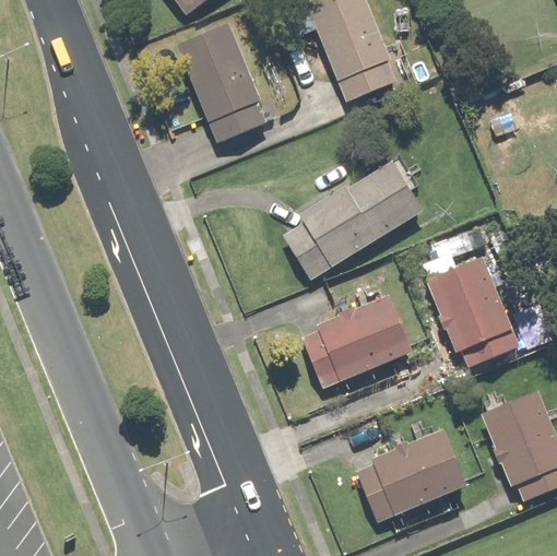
[(175,0),(185,12),(200,0),(175,0)]
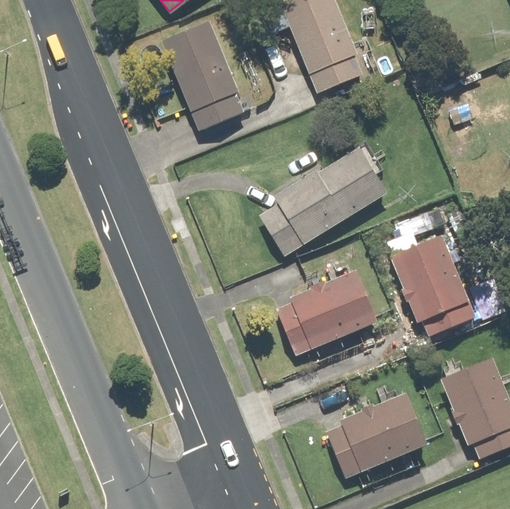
[(295,0),(281,6),(317,93),(363,74),(331,0),(295,0)]
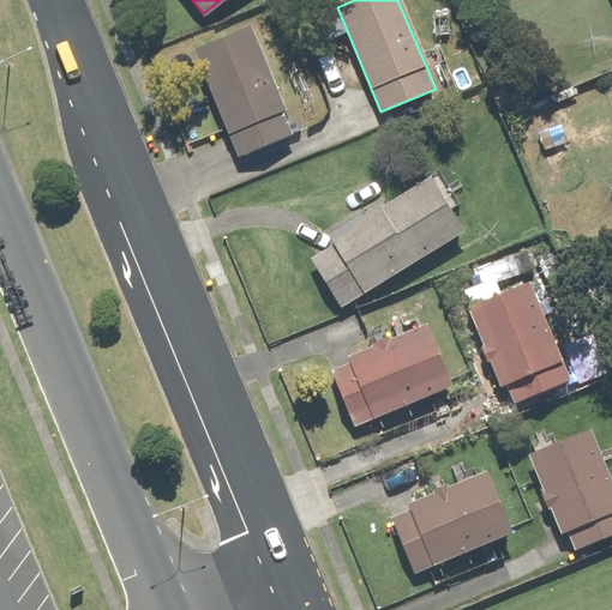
[(251,28),(193,50),(235,156),(294,132),(251,28)]
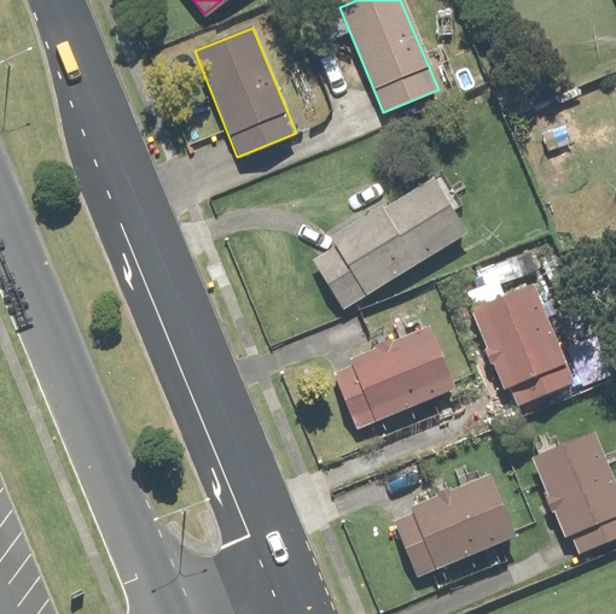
[(343,309),(468,233),(430,174),(329,237),(335,245),(312,259),(343,309)]
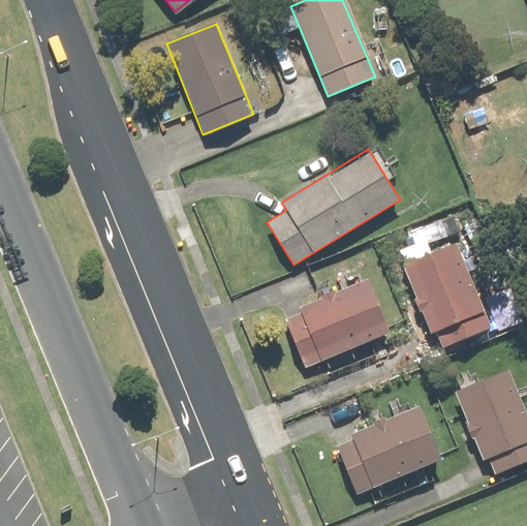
[(491,328),(455,241),(400,264),(430,336),(435,334),(441,347),(491,328)]
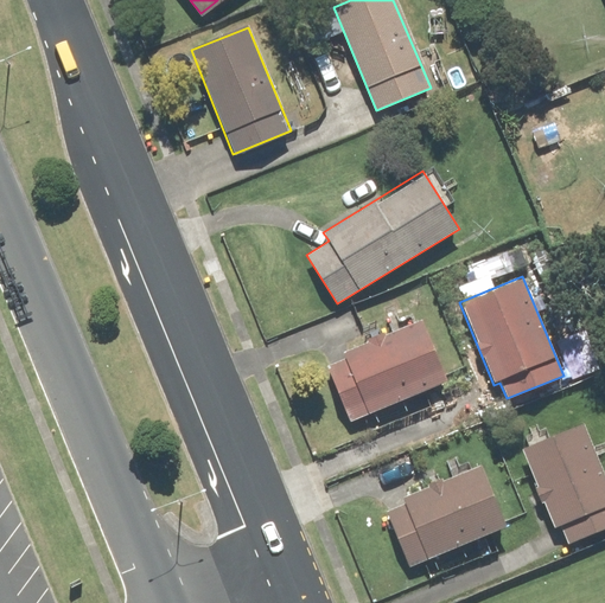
[(328,365),(351,421),(447,382),(422,321),(343,353),(345,358),(328,365)]
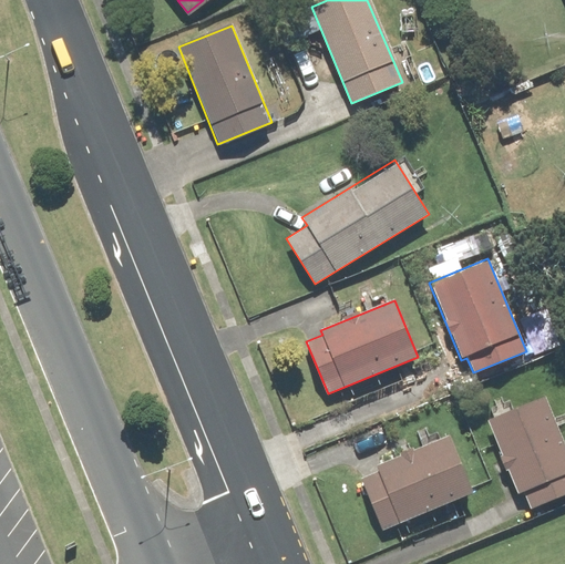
[(564,447),(544,397),(488,420),(517,494),(524,492),(530,506),(564,492),(564,447)]
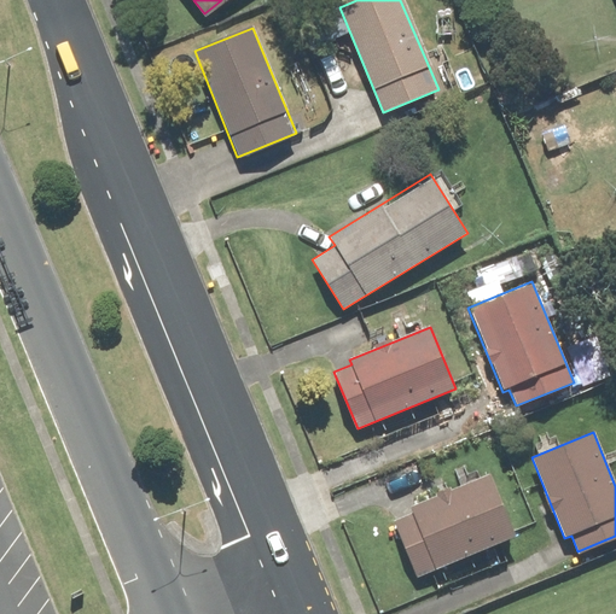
[(394,519),(418,577),(513,538),(488,475),(411,507),(412,512),(394,519)]
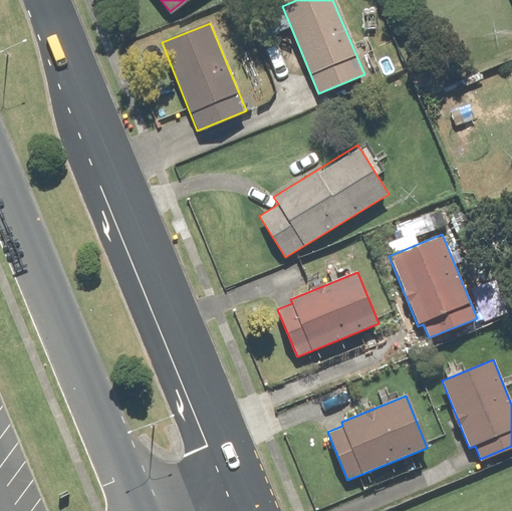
All buildings are outlined.
